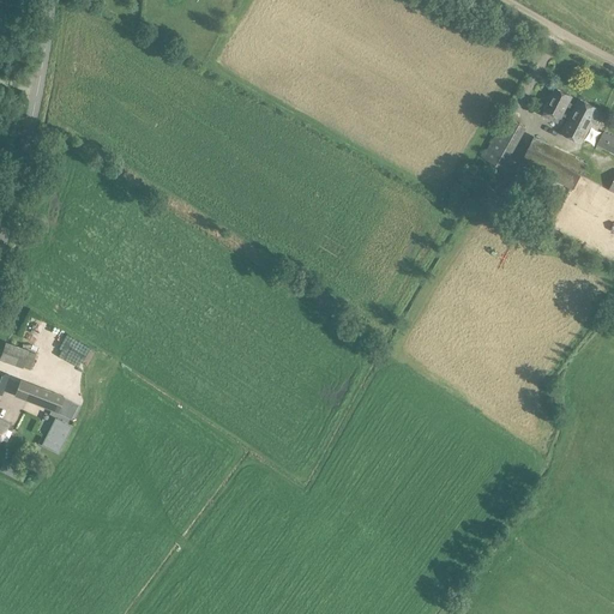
[(561,118),(563,115),(567,118),(575,106),(569,102),(572,96),(554,88),(543,109),(545,109),(541,115),(557,124),(560,118),(561,118)]
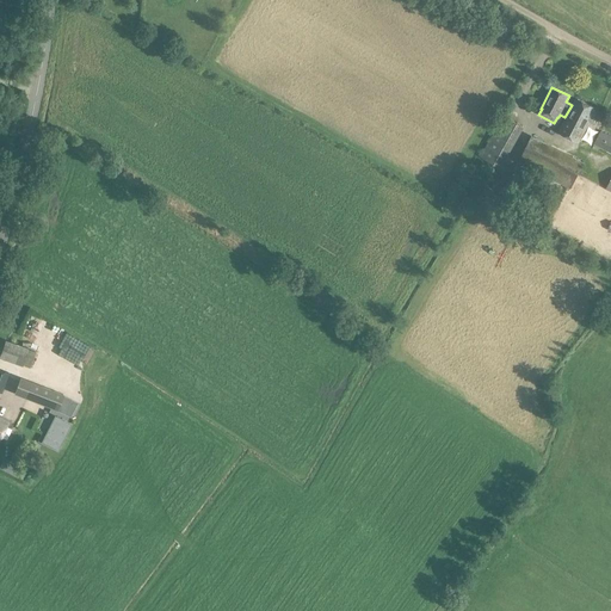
[(572,105),(565,117),(557,133),(579,143),(590,122),(597,109),(575,97),(572,105)]
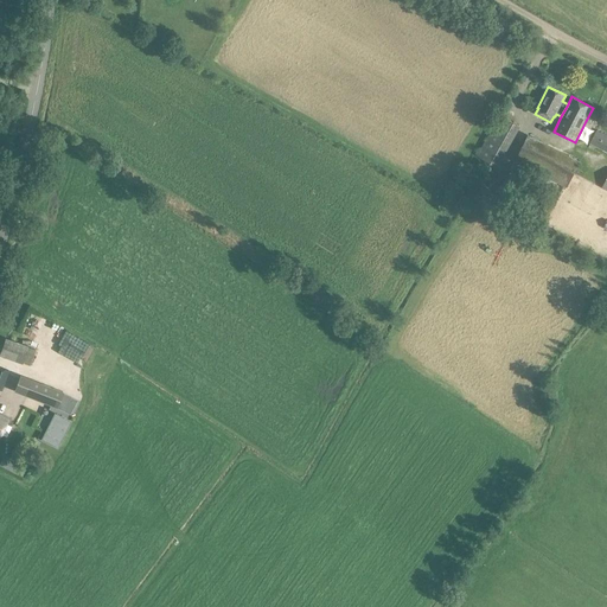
[(500,115),(477,155),(498,167),(521,126),(500,115)]
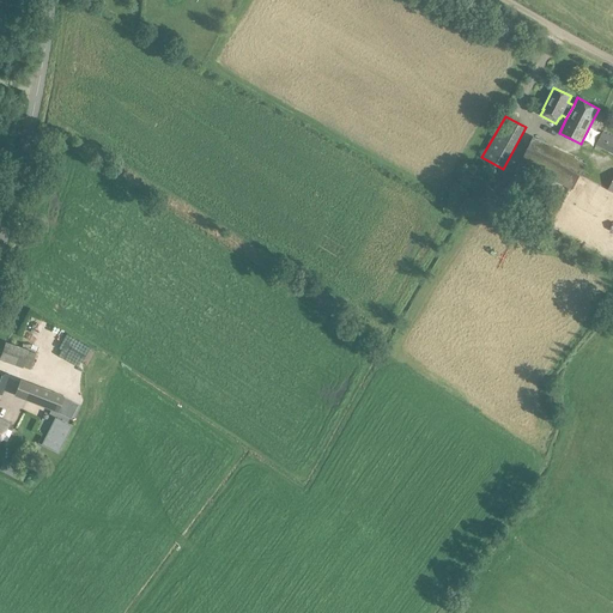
[(612,135),(602,131),(595,145),(612,153),(612,135)]
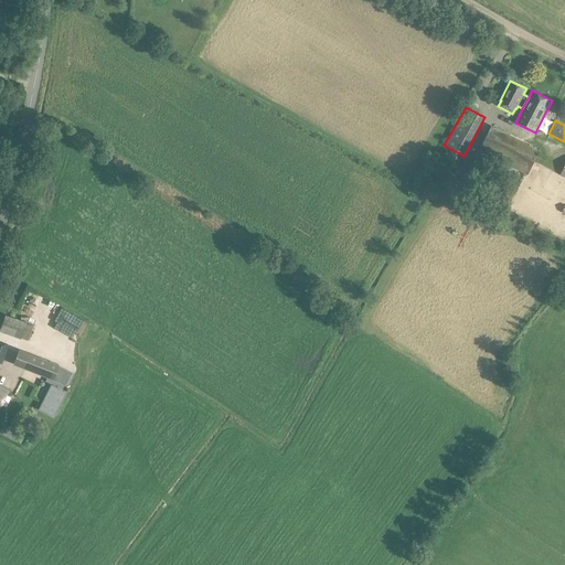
[(491,125),(479,150),(528,174),(540,149),(491,125)]
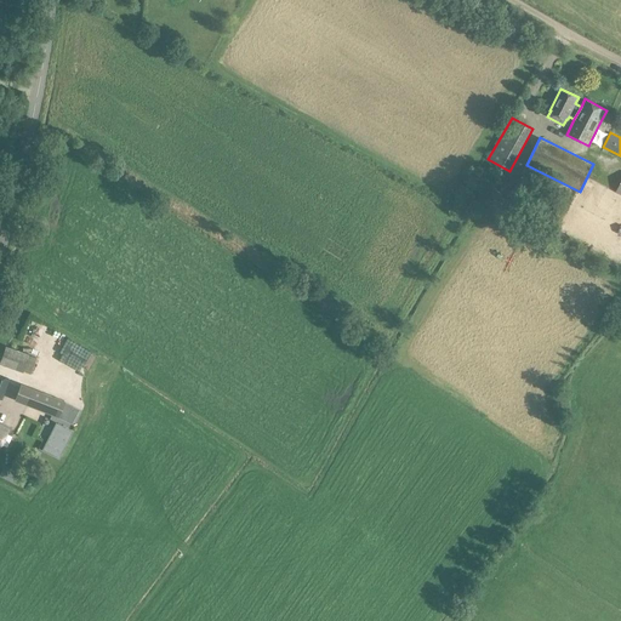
[(510,192),(507,198),(519,205),(531,180),(519,174),(512,186),(510,184),(507,191),(510,192)]
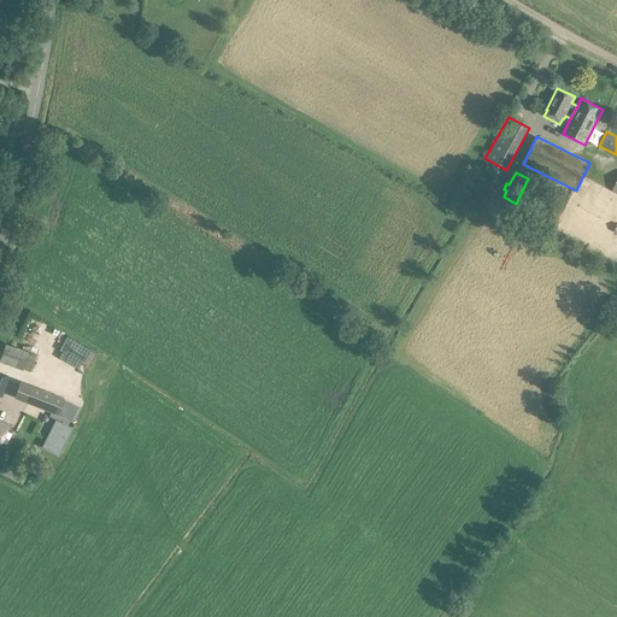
[(0,360),(7,364),(13,346),(5,344),(0,356),(0,360)]
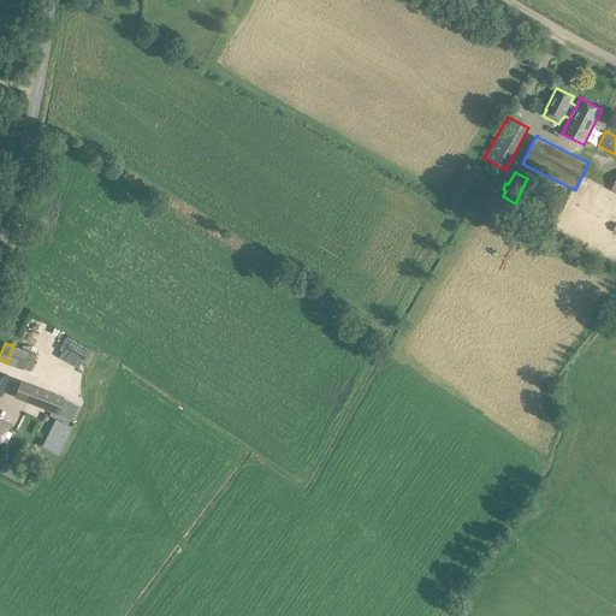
[(28,351),(22,368),(30,371),(36,354),(28,351)]
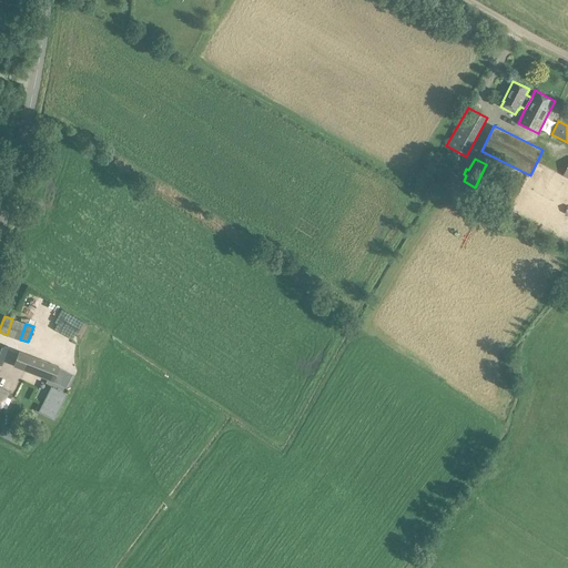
[(19,353),(14,365),(54,381),(60,368),(19,353)]
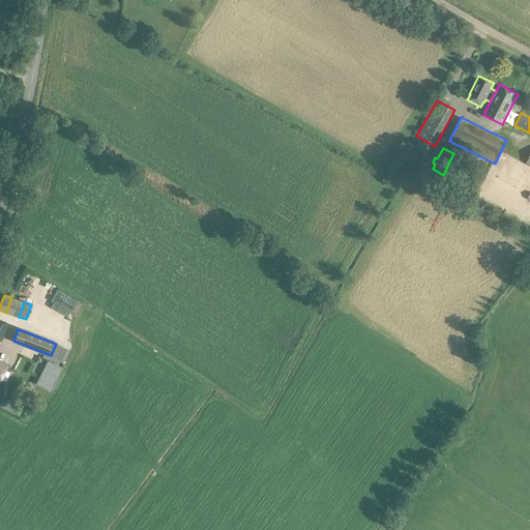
[(49,360),(36,383),(51,391),(63,367),(49,360)]
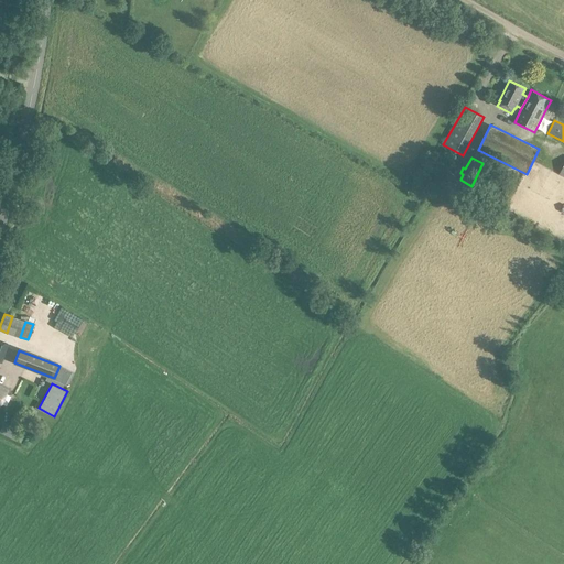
[(4,423),(0,429),(0,431),(18,441),(22,432),(4,423)]
